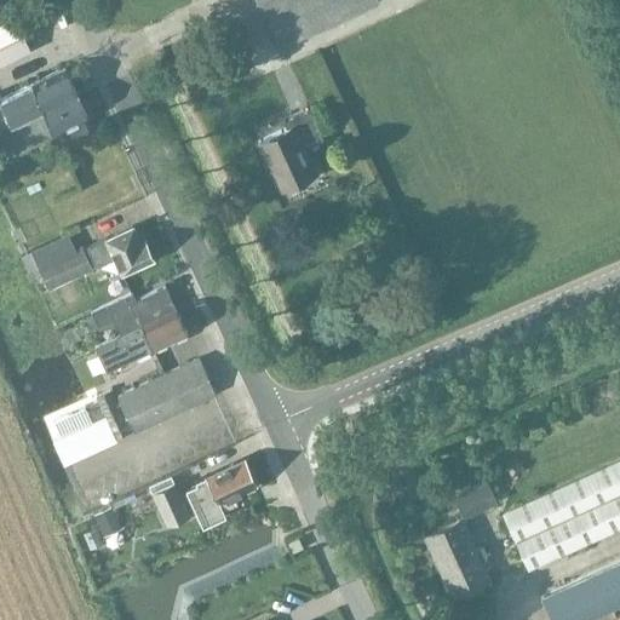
[(0,63),(29,50),(15,18),(0,24),(0,63)]
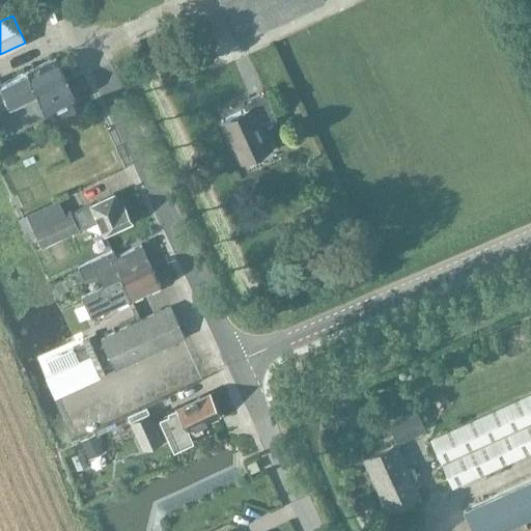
[(0,82),(0,119),(7,135),(49,115),(51,121),(56,122),(72,115),(74,110),(71,102),(74,101),(55,58),(1,84),(0,82)]
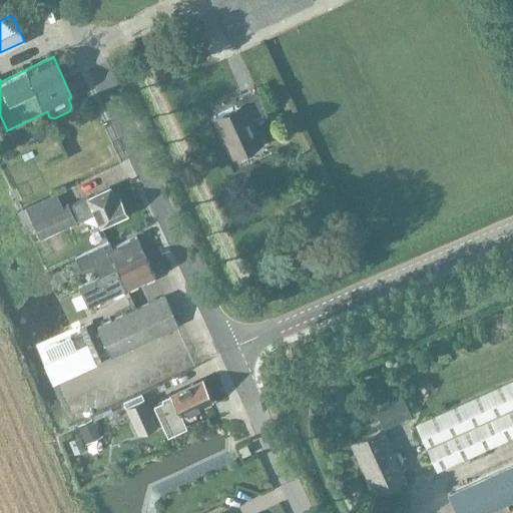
[(252,123),(266,115),(253,91),(242,96),(243,102),(211,118),(223,141),(225,140),(233,156),(262,142),(252,123)]
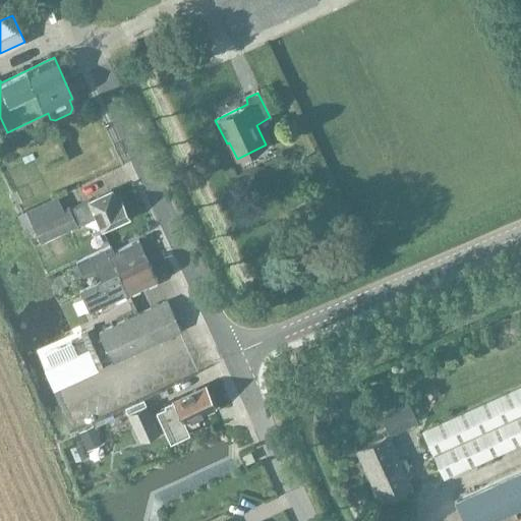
[(102,230),(128,218),(120,200),(117,201),(111,190),(89,200),(89,199),(72,208),(79,224),(96,217),(102,230)]
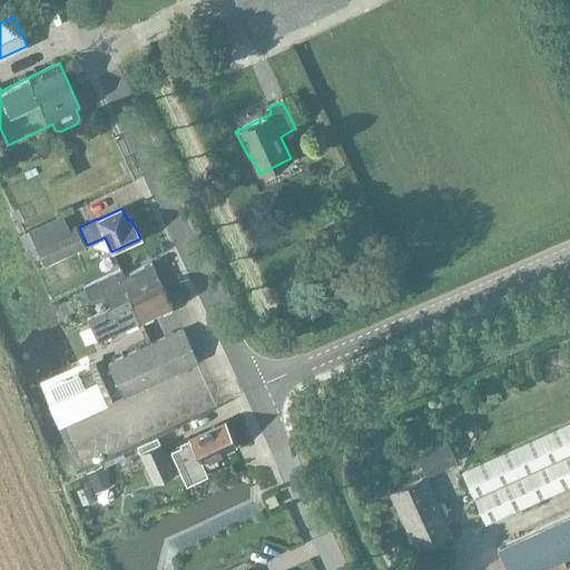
[(75,227),(68,229),(61,217),(19,236),(25,249),(35,245),(45,266),(85,247),(75,227)]
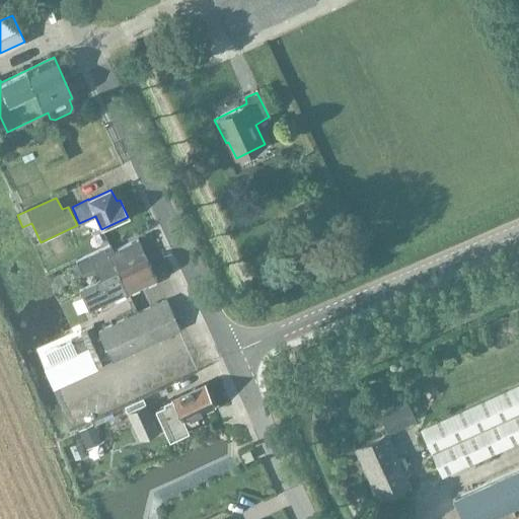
[(117,273),(147,257),(138,239),(113,250),(110,244),(76,261),(81,273),(94,268),(100,281),(117,273)]
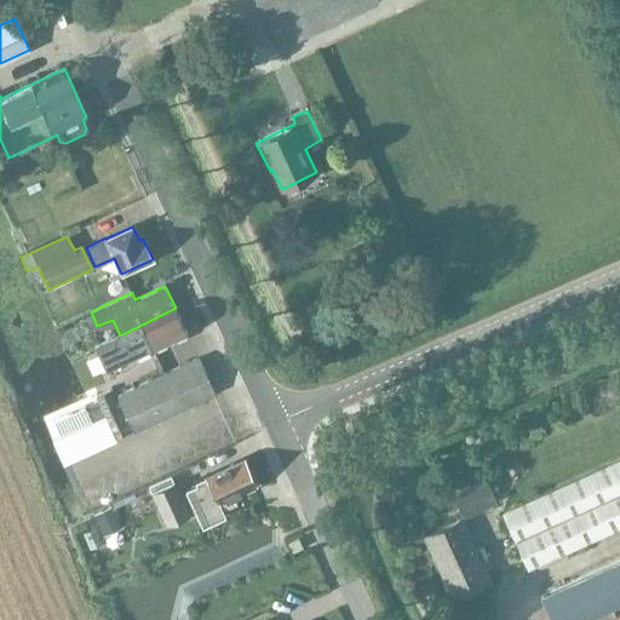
[(139,326),(120,336),(95,348),(105,372),(187,333),(176,308),(139,326)]
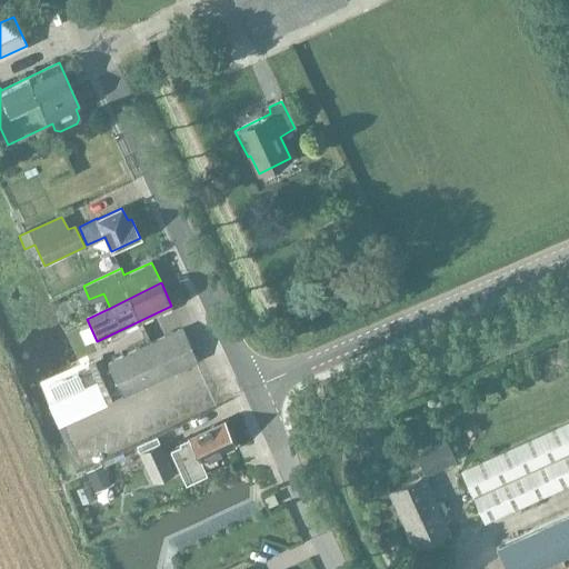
[(122,396),(197,361),(182,329),(108,363),(122,396)]
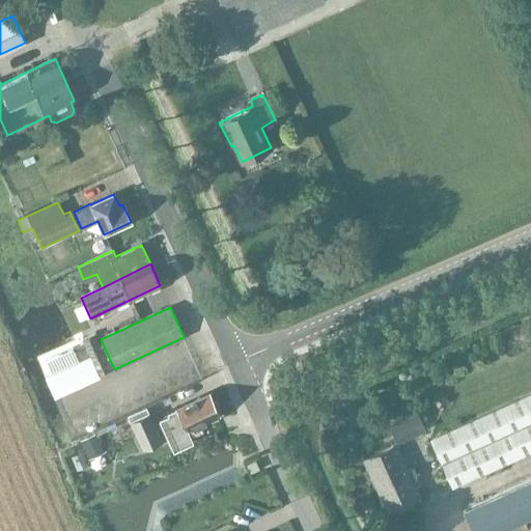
[(105,356),(94,334),(81,340),(91,362),(105,356)]
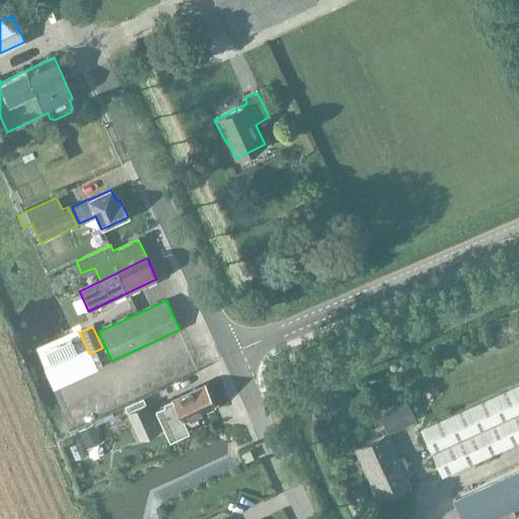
[(71,342),(46,354),(52,366),(77,355),(71,342)]
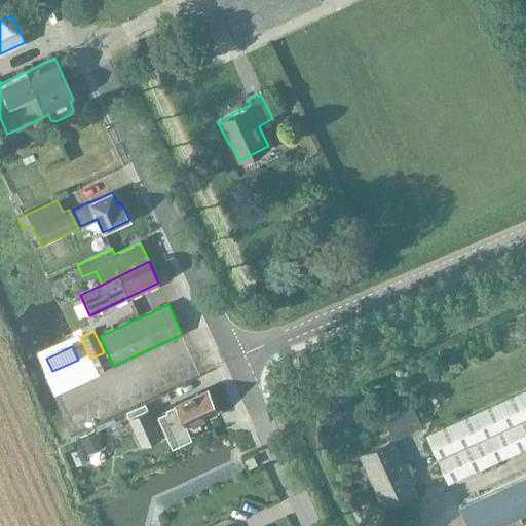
[(216,411),(205,388),(165,408),(166,410),(157,415),(172,445),(190,437),(185,425),(216,411)]
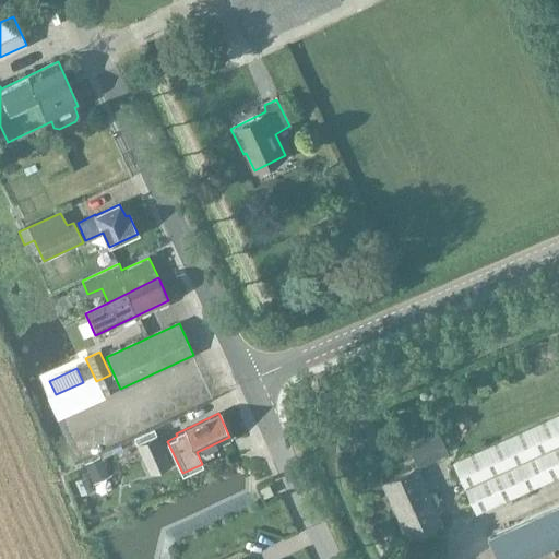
[(558,414),(452,463),(476,513),(558,475),(558,414)]
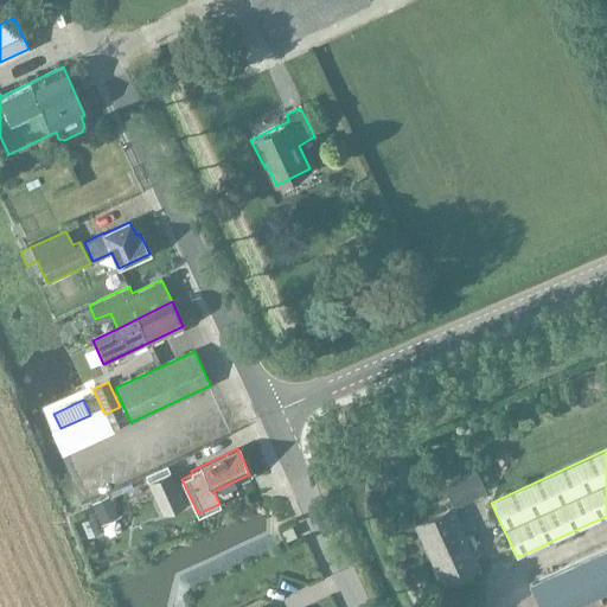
[(167,467),(146,477),(163,515),(184,504),(167,467)]
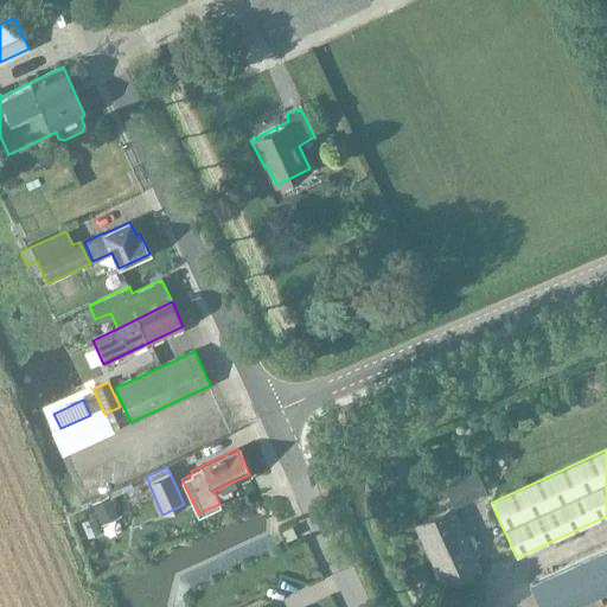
[(453,506),(486,491),(475,470),(443,485),(453,506)]
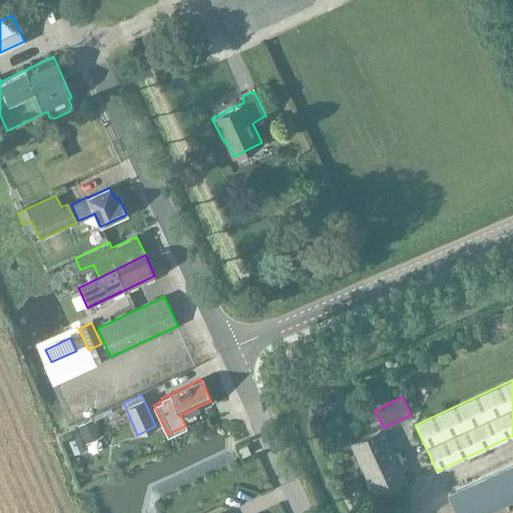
[(100,438),(91,420),(77,426),(85,444),(100,438)]
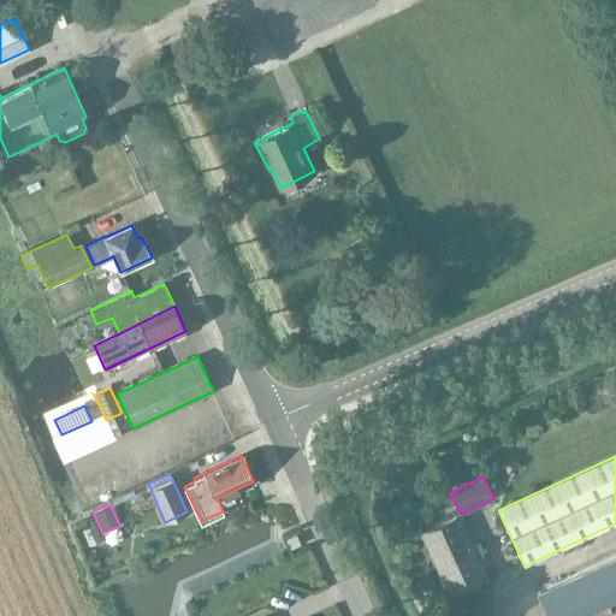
[(456,516),(422,531),(444,579),(451,592),(479,579),(484,576),(475,558),(480,556),(483,550),(479,544),(471,548),(456,516)]
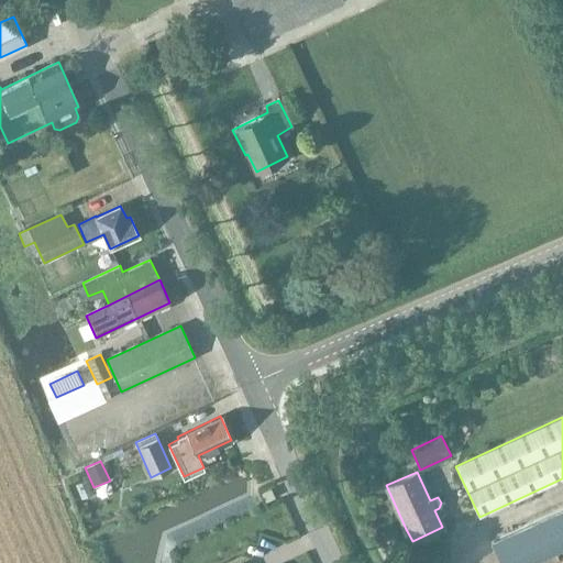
[(562,562),(562,556),(558,560),(556,558),(553,551),(562,547),(562,507),(490,541),(500,562),(528,562),(541,558),(543,562),(562,562)]
